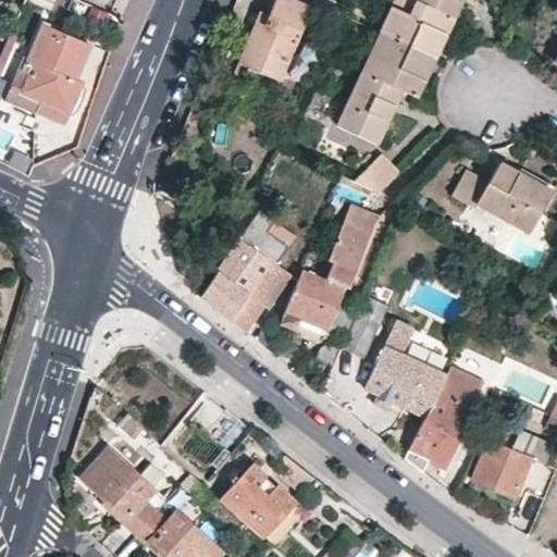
[(297,0),(275,0),(271,13),(263,32),(256,28),(242,62),(283,78),(299,38),(305,40),(319,9),(297,0)]
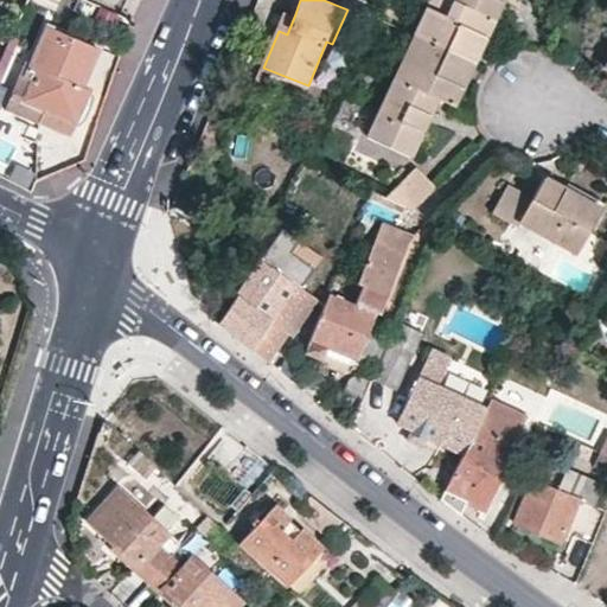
[(455,0),(429,0),(415,32),(474,62),(496,20),(455,0)]
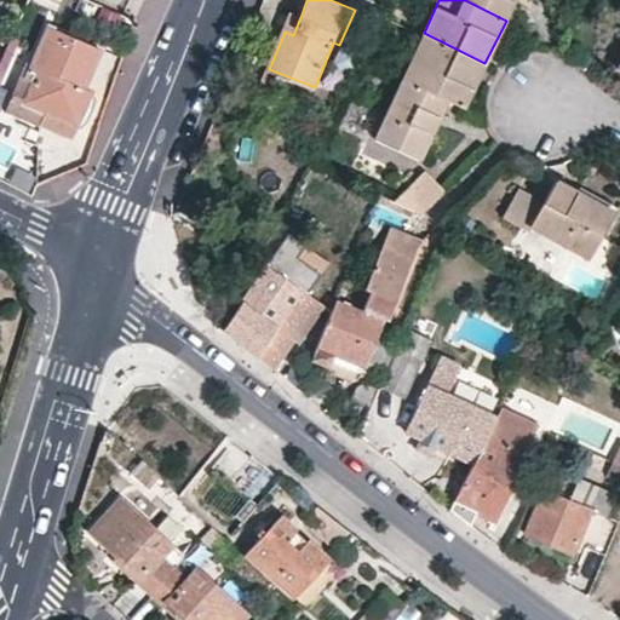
[(465,0),(506,21),(516,0),(465,0)]
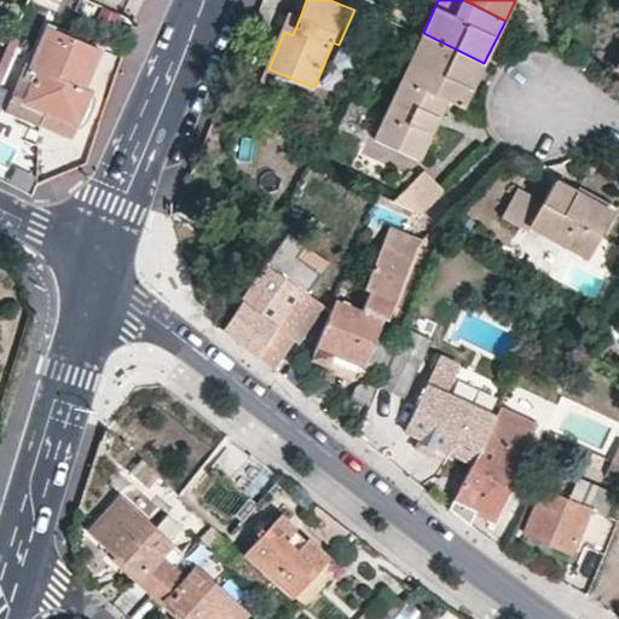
[(293,10),(284,32),(293,35),(301,15),(293,10)]
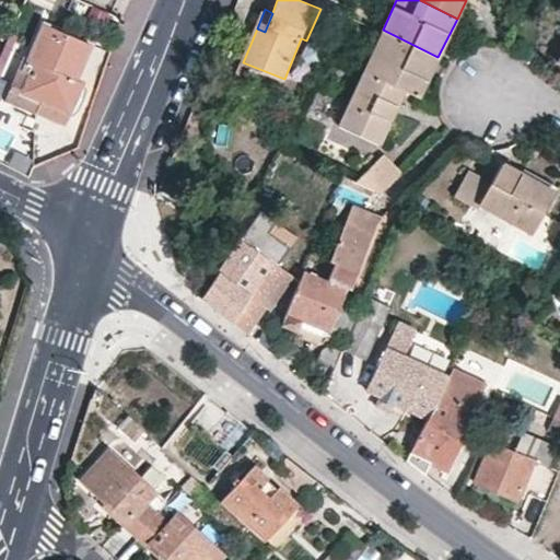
[(72,80),(86,46),(42,25),(25,62),(32,65),(19,95),(37,104),(41,98),(67,111),(78,83),(72,80)]
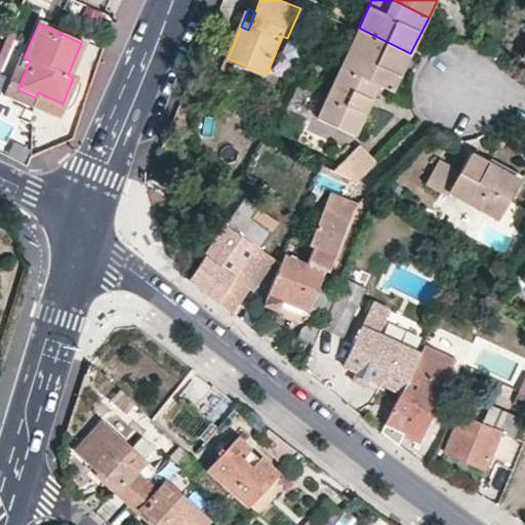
[(410,53),(359,28),(339,65),(376,83),(391,90),(410,53)]
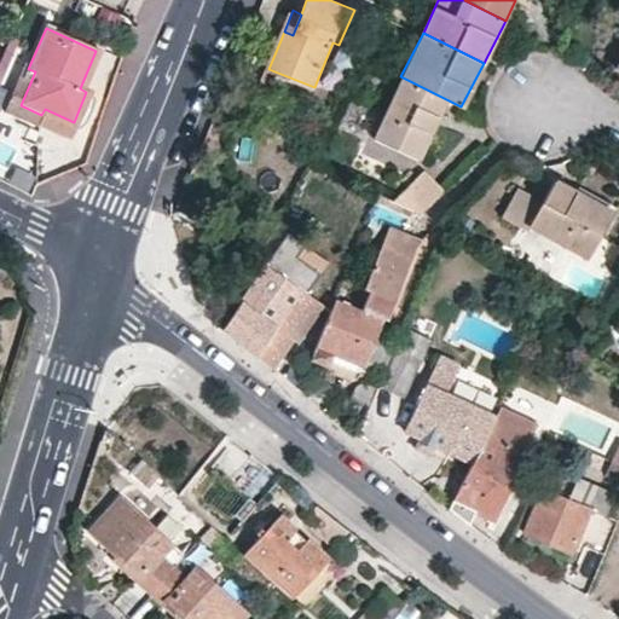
[(444,98),(400,76),(371,137),(415,157),(444,98)]
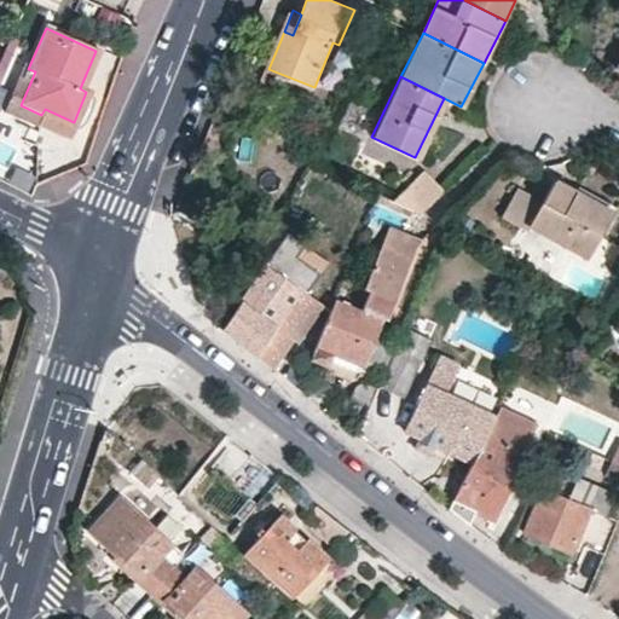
[(392,200),(420,213),(443,191),(422,171),(392,200)]
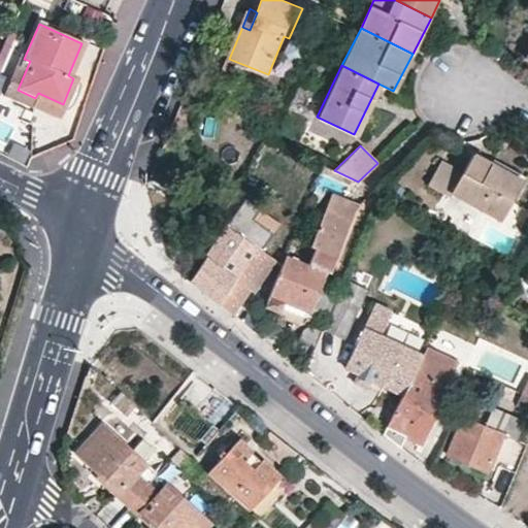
[(526,182),(474,154),(466,169),(441,156),(429,179),(504,221),(526,182)]
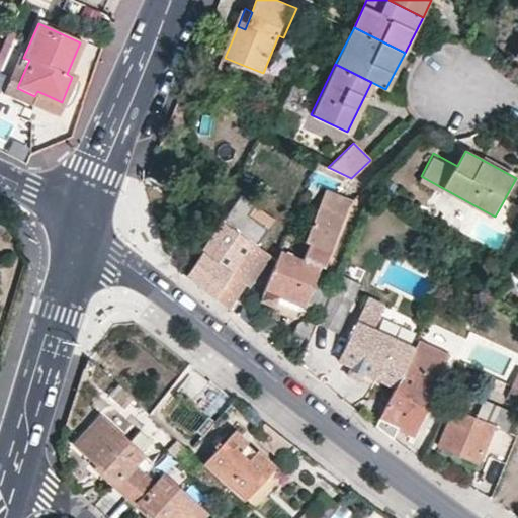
[(352,200),(324,188),(321,195),(349,206),(352,200)]
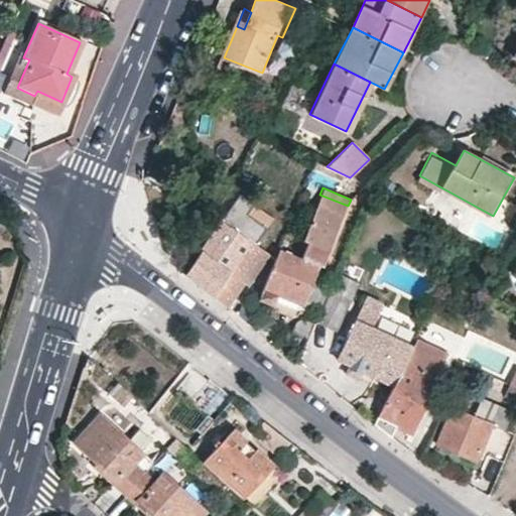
[(298,361),(319,310),(332,281),(316,275),(321,263),(323,264),(348,206),(319,195),(301,239),(307,241),(301,256),(280,247),(260,295),(275,302),(279,293),(305,304),(295,329),(298,331),(289,353),(298,361)]
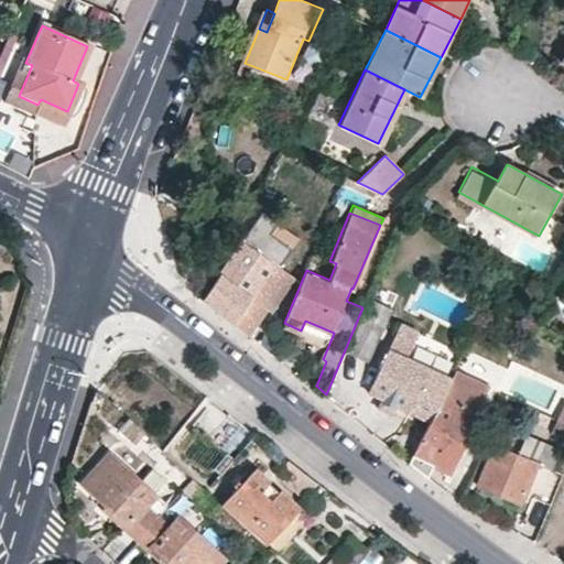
[(239,245),(249,250),(268,221),(258,214),(239,245)]
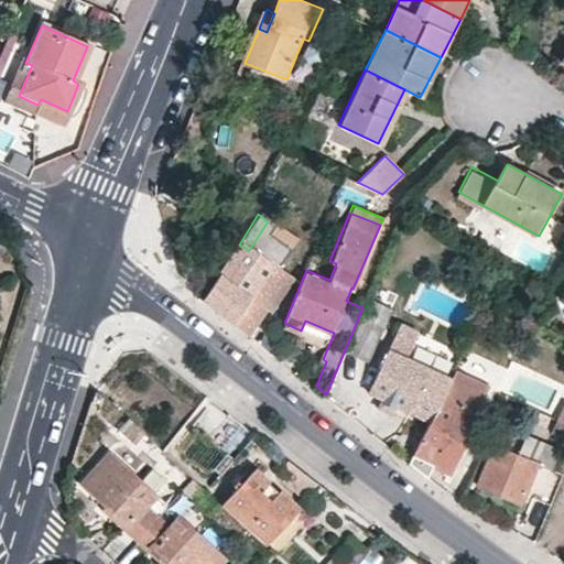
[(239,245),(204,296),(226,315),(249,335),(251,331),(262,312),(272,307),(291,278),(289,275),(249,250),(239,245)]
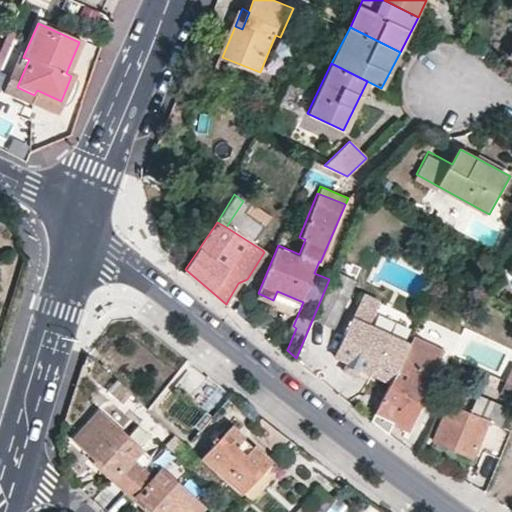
[(354,281),(336,272),(316,321),(334,329),(354,281)]
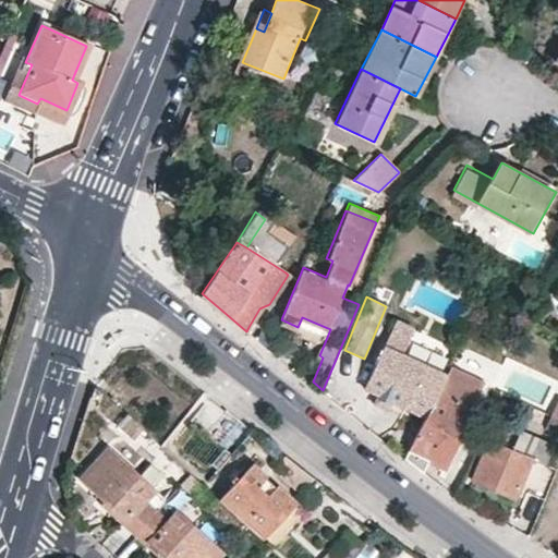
[(415,324),(397,315),(384,344),(402,352),(415,324)]
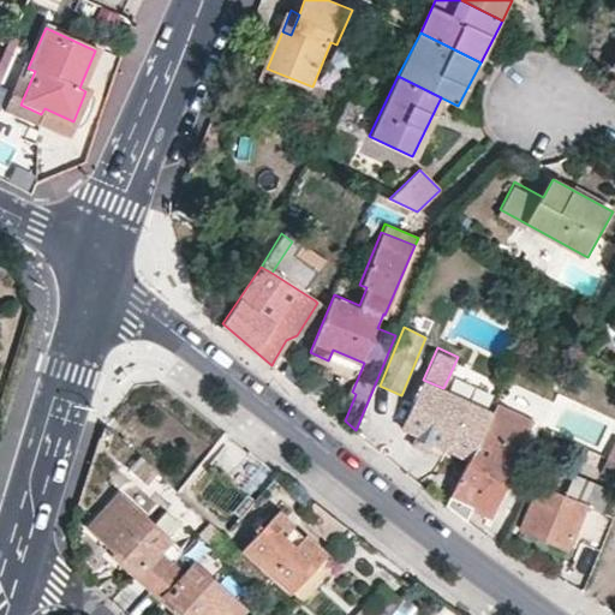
[(471,455),(491,408),(443,388),(423,380),(402,427),(418,433),(435,440),(471,455)]
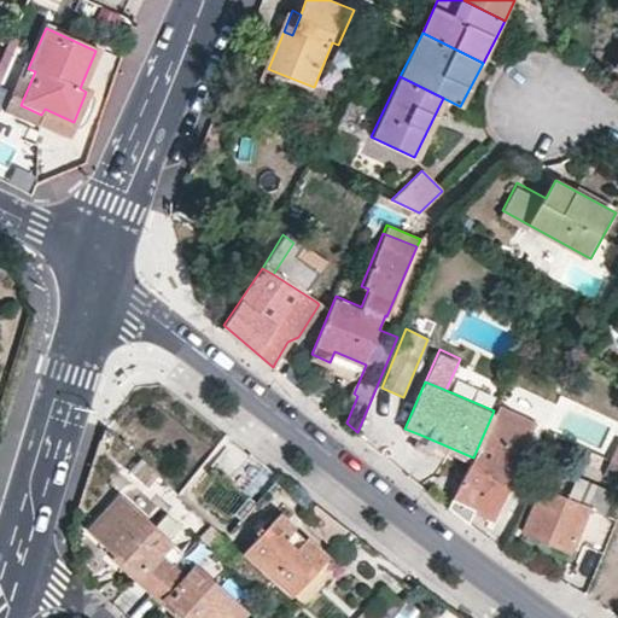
[(535,420),(499,403),(497,404),(494,410),(473,458),(455,495),(450,506),(456,509),(470,520),(474,513),(459,506),(461,499),(478,506),(494,513),(535,420)]
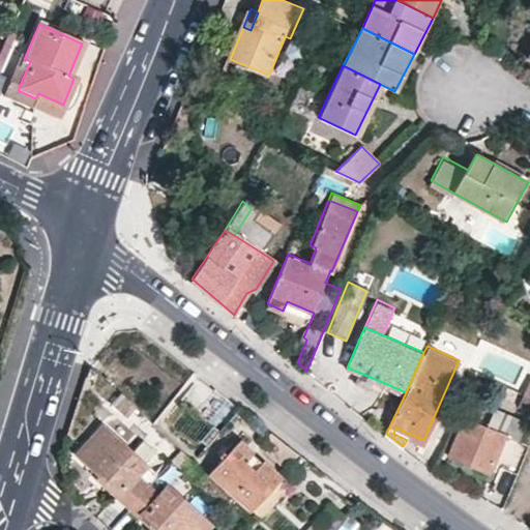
[(370,388),(375,379),(360,373),(356,383),(370,388)]
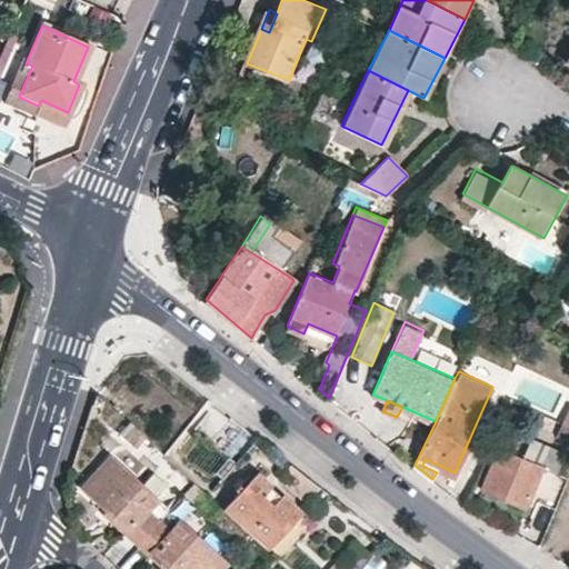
[(130,419),(119,431),(136,447),(147,436),(130,419)]
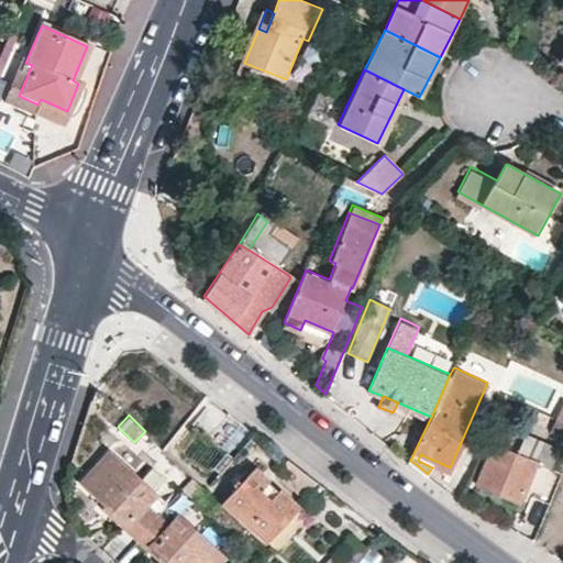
[(477,484),(481,486),(517,500),(519,501),(521,498),(531,501),(537,488),(528,484),(538,462),(550,466),(559,448),(528,433),(519,453),(495,443),(477,484)]
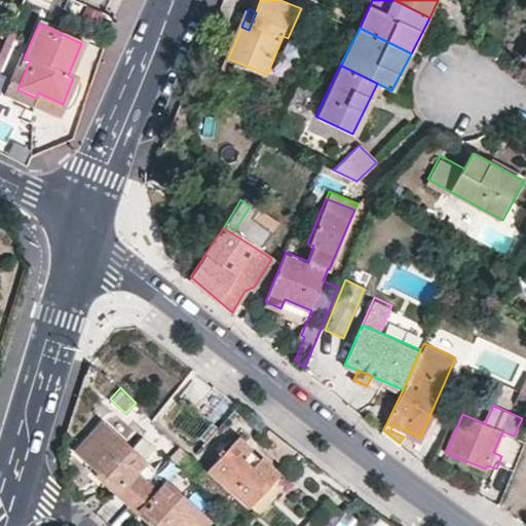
[(113,487),(92,510),(106,522),(145,480),(154,471),(141,458),(129,447),(103,422),(78,448),(103,473),(101,476),(113,487)]
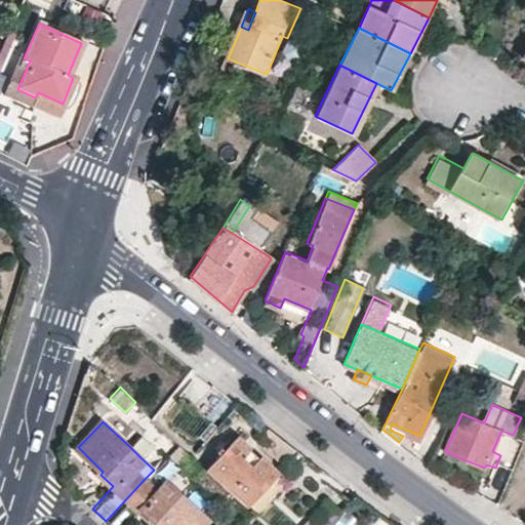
[(390,430),(403,436),(406,430),(392,423),(390,430)]
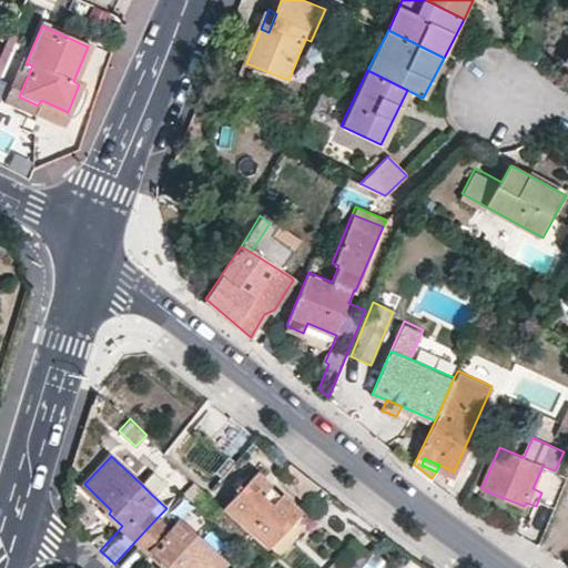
[(164,483),(153,470),(140,483),(152,495),(164,483)]
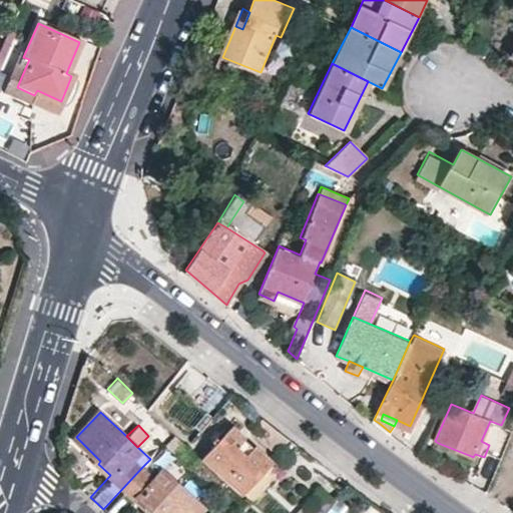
[(270,462),(230,425),(201,456),(241,492),(270,462)]
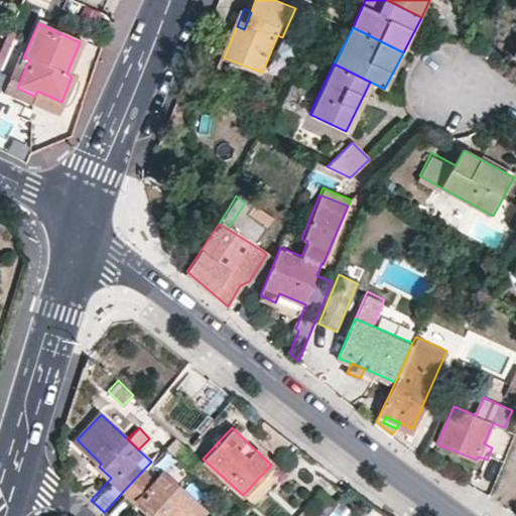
[(189,447),(180,438),(169,449),(179,458),(189,447)]
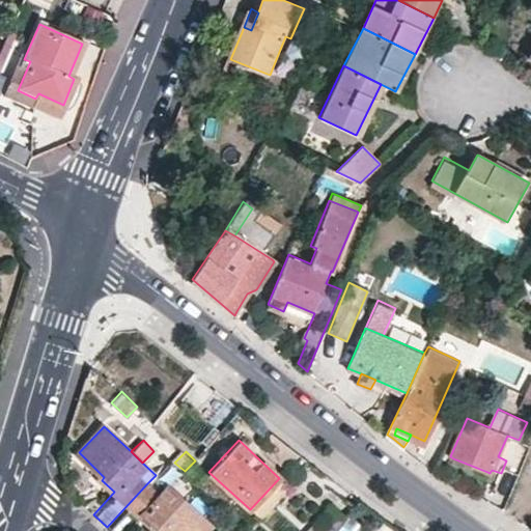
[(289,487),(279,478),(250,509),(259,518),(289,487)]
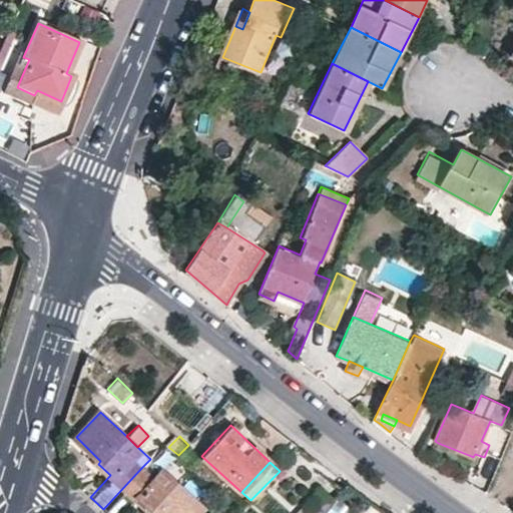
[(103,509),(107,512),(120,512),(135,498),(148,510),(151,507),(157,512),(195,512),(201,507),(161,470),(152,479),(141,468),(103,509)]
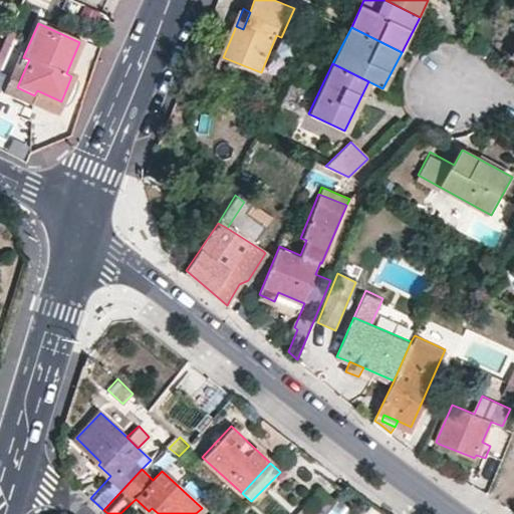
[(343,513),(348,506),(332,497),(322,513),(343,513)]
